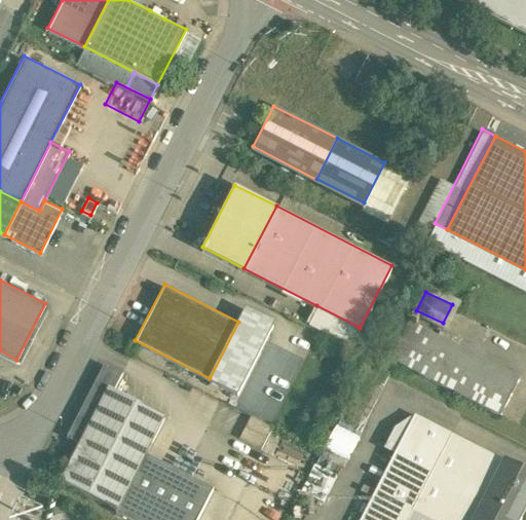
[(359,327),(316,305),(308,322),(350,343),(359,327)]
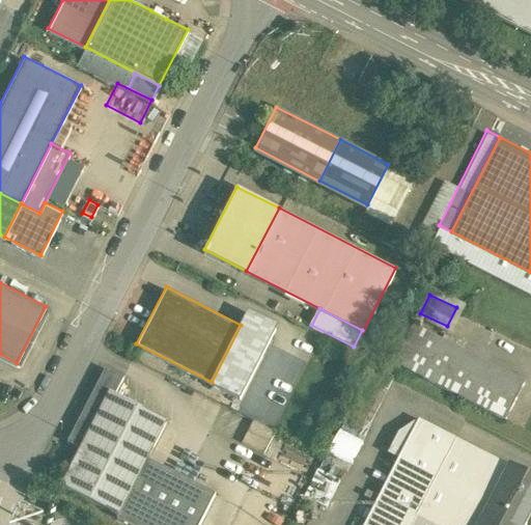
[(241,325),(212,382),(239,395),(275,325),(248,311),(241,325)]
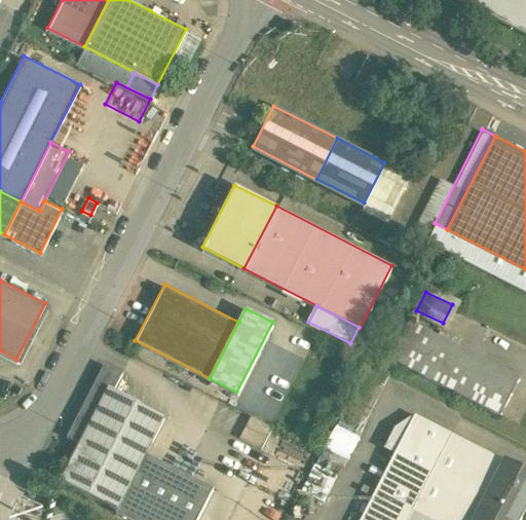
[(418,317),(412,313),(410,320),(415,322),(418,317)]
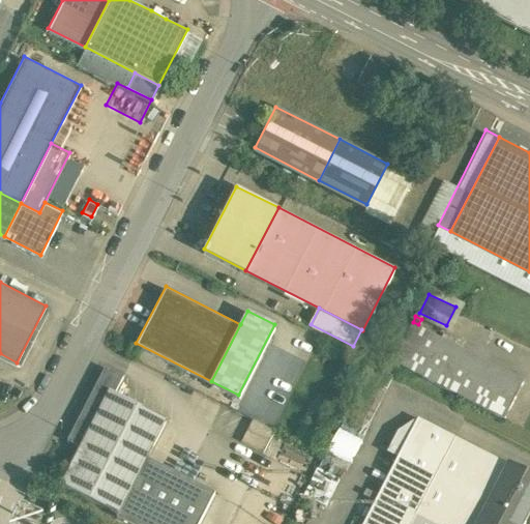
[(413,322),(411,321),(392,358),(504,415),(523,378),(418,324),(413,322)]
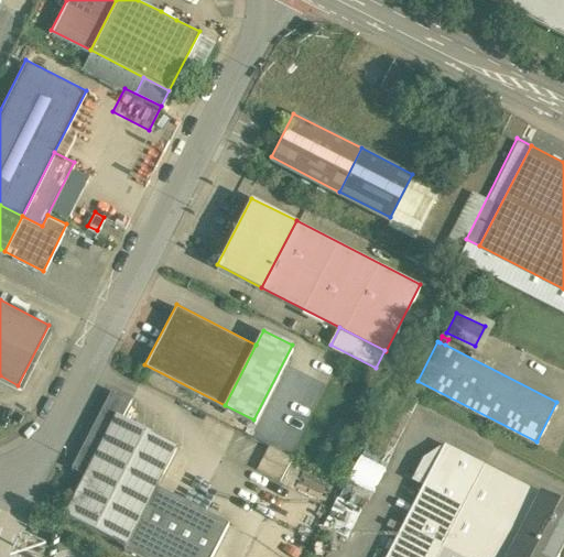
[(111,386),(71,466),(85,472),(116,412),(121,414),(130,397),(111,386)]
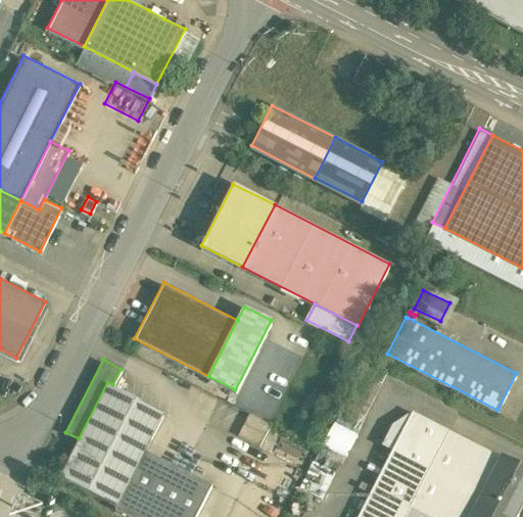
[(386,370),(365,359),(360,370),(381,380),(386,370)]
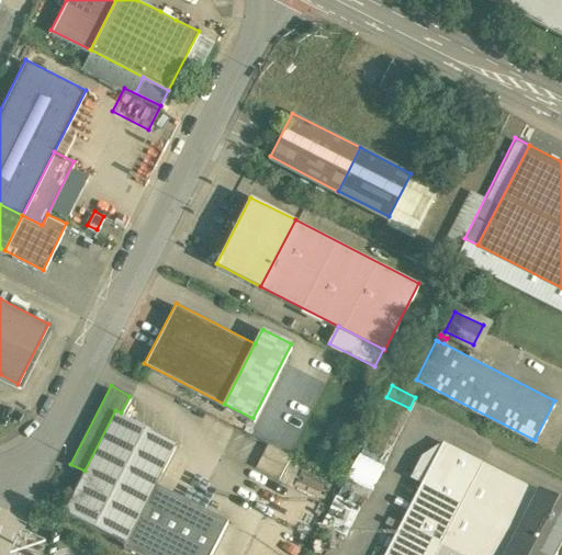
[(404,420),(409,408),(386,397),(380,408),(404,420)]
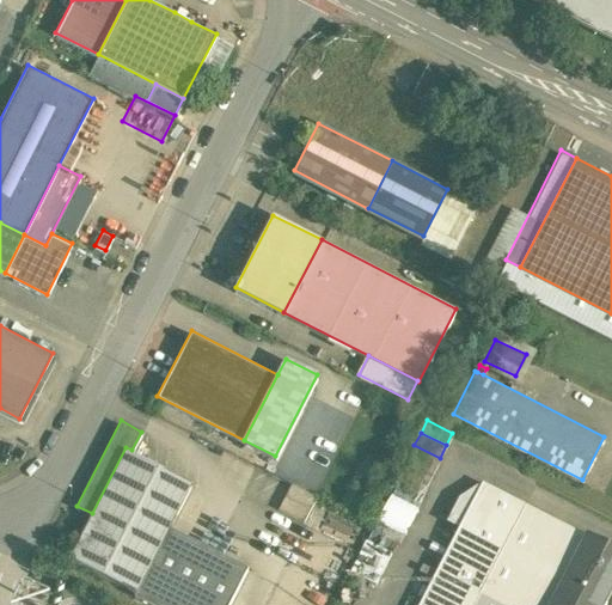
[(433,471),(440,458),(414,445),(408,458),(409,459),(433,471)]
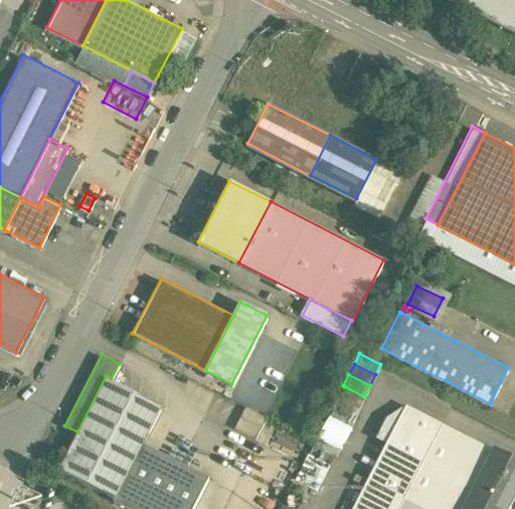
[(111,378),(106,376),(77,432),(59,468),(115,496),(142,442),(161,404),(111,378)]
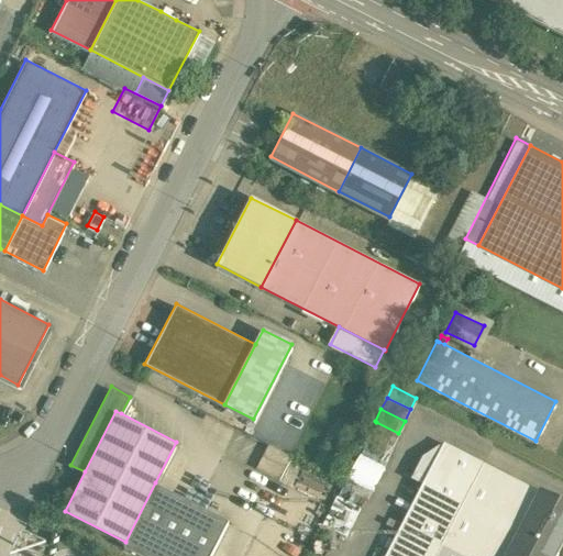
[(393,444),(398,433),(376,422),(371,433),(393,444)]
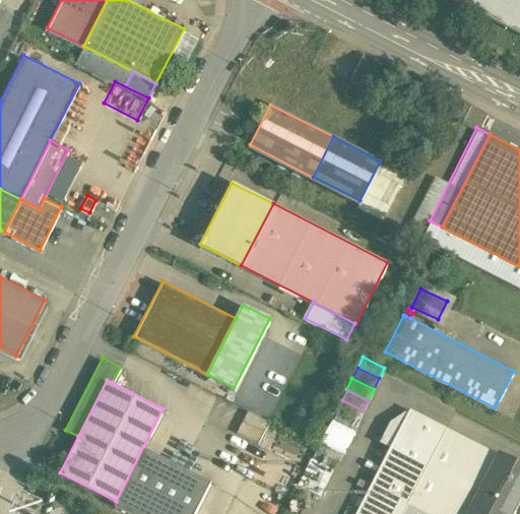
[(446,427),(409,407),(353,513),(401,513),(407,503),(407,502),(446,427)]
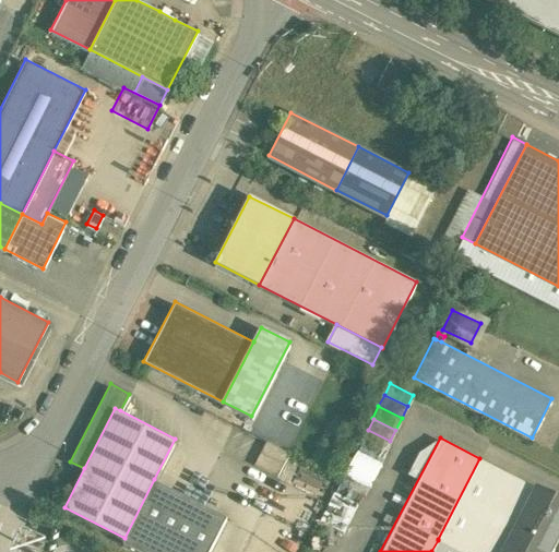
[(289,450),(266,439),(254,462),(277,474),(289,450)]
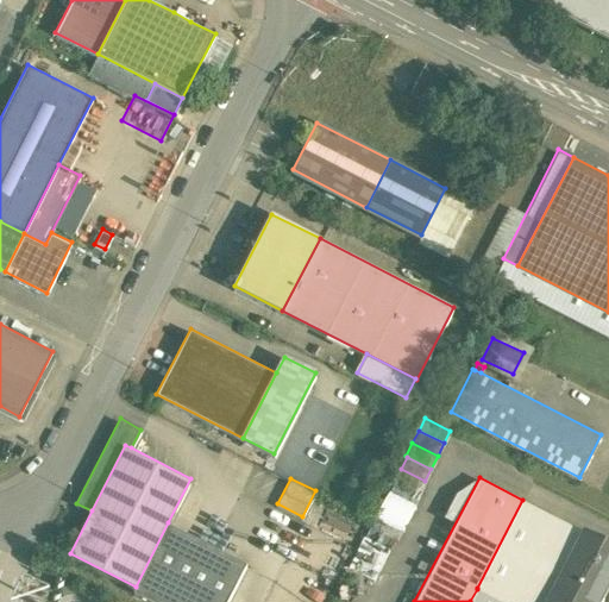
[(381,514),(403,526),(416,503),(394,490),(381,514)]
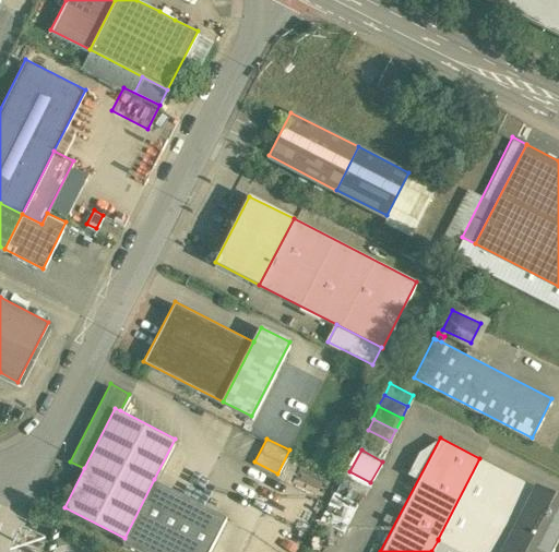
[(522,480),(479,458),(438,539),(438,540),(462,551),(550,551),(552,548),(514,528),(526,506),(512,499),(522,480)]
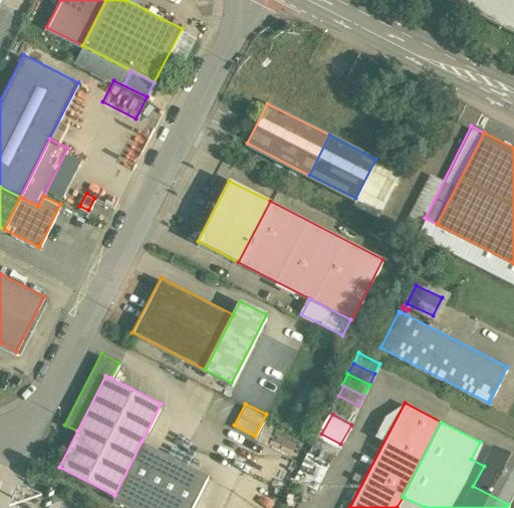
[(274,423),(267,441),(301,453),(307,435),(274,423)]
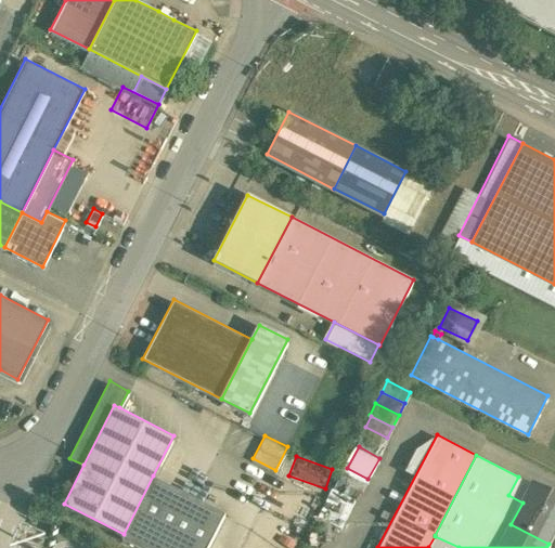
[(252,464),(236,488),(255,498),(269,473),(252,464)]
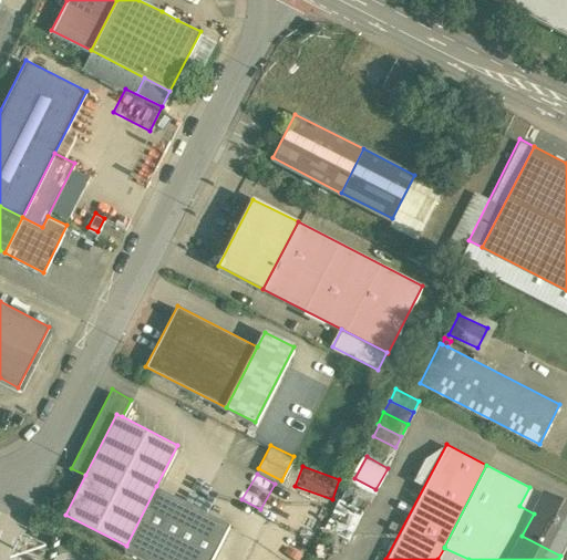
[(210,559),(229,524),(156,486),(126,546),(124,550),(144,559),(210,559)]
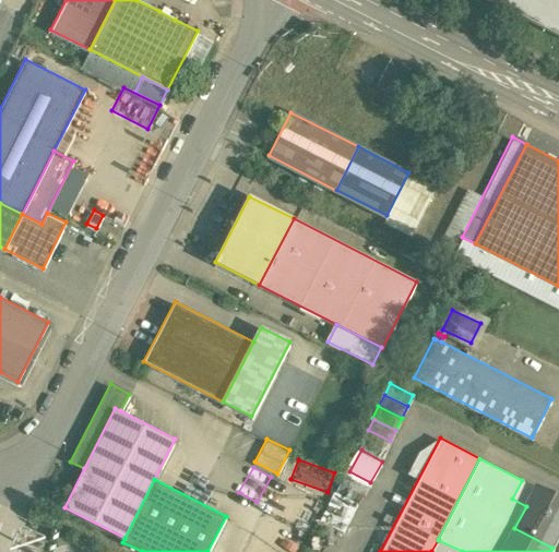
[(558,535),(558,499),(522,480),(512,499),(526,506),(514,528),(552,548),(558,535)]
